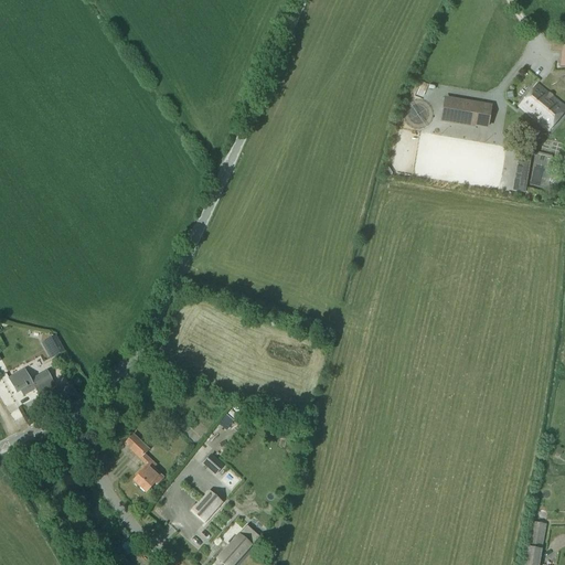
[(548,132),(564,112),(564,110),(564,106),(537,83),(518,107),(548,132)]
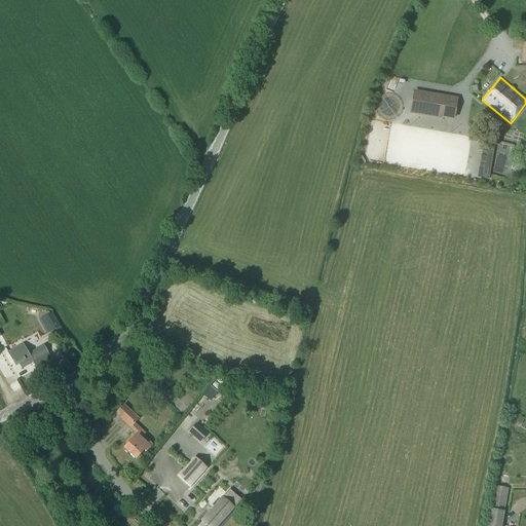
[(453,119),(456,100),(414,92),(411,113),(442,118),(442,117),(453,119)]
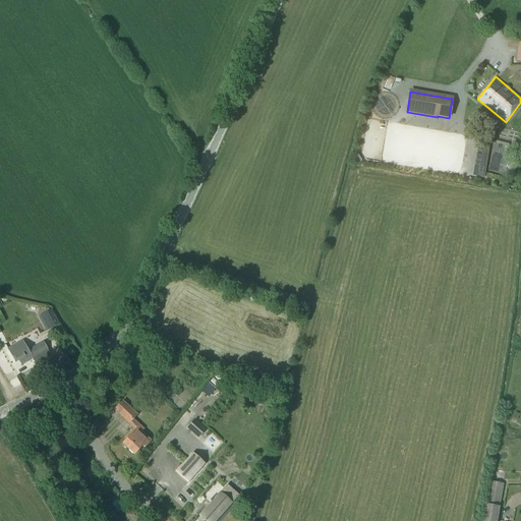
[(487,155),(488,148),(477,146),(476,153),(487,155)]
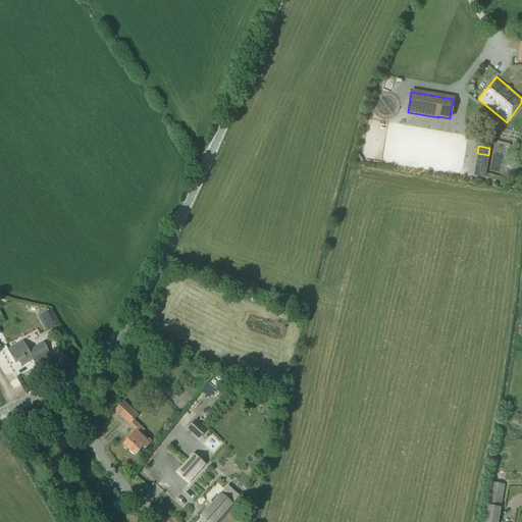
[(59,325),(51,311),(43,316),(50,329),(59,325)]
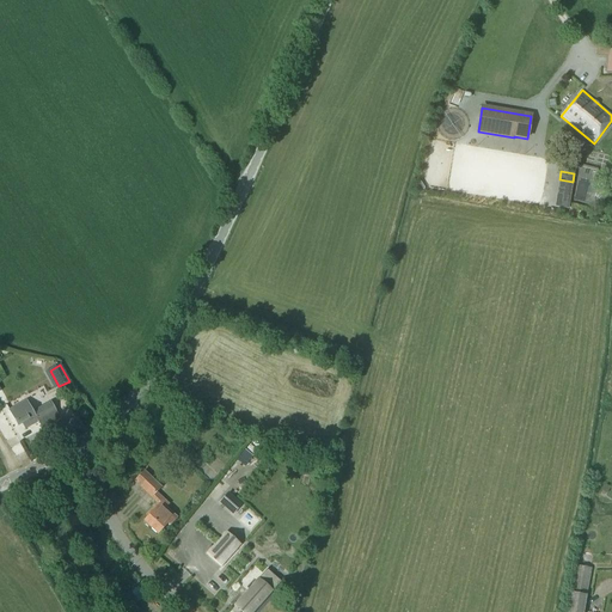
[(50,403),(31,412),(25,402),(10,411),(18,426),(22,423),(25,428),(37,421),(42,430),(60,420),(50,403)]
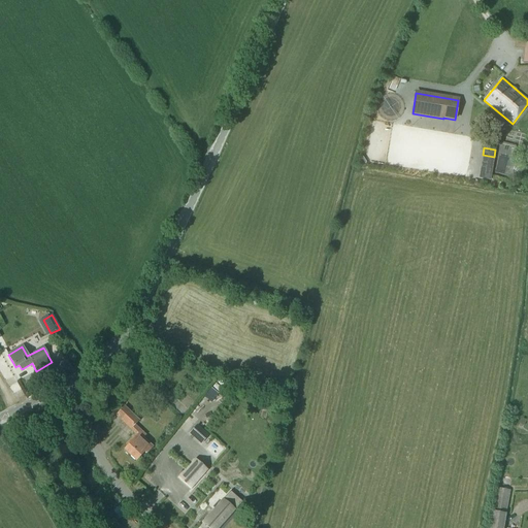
[(71,368),(65,359),(59,362),(64,372),(71,368)]
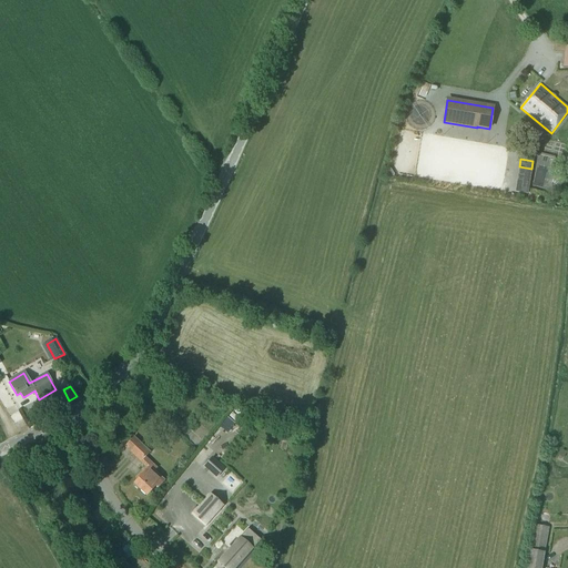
[(169,394),(162,405),(172,412),(174,408),(178,403),(179,401),(169,394)]
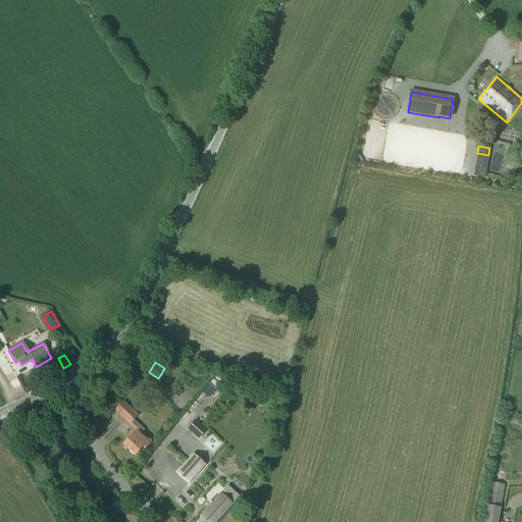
[(121,404),(114,411),(135,430),(124,440),(125,442),(122,445),(135,456),(143,448),(144,449),(151,441),(142,433),(144,430),(134,420),(138,416),(123,402),(121,404)]
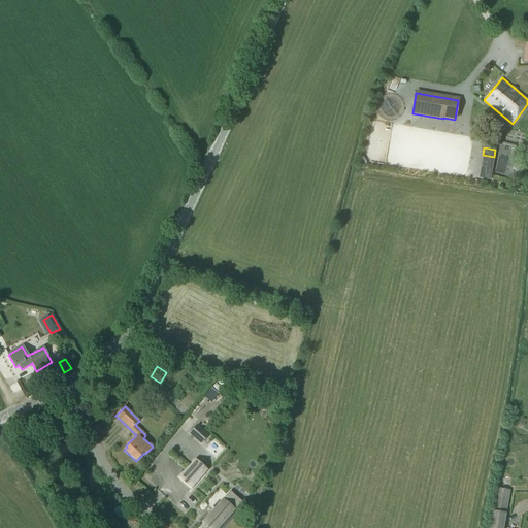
[(200,444),(208,435),(197,426),(190,434),(200,444)]
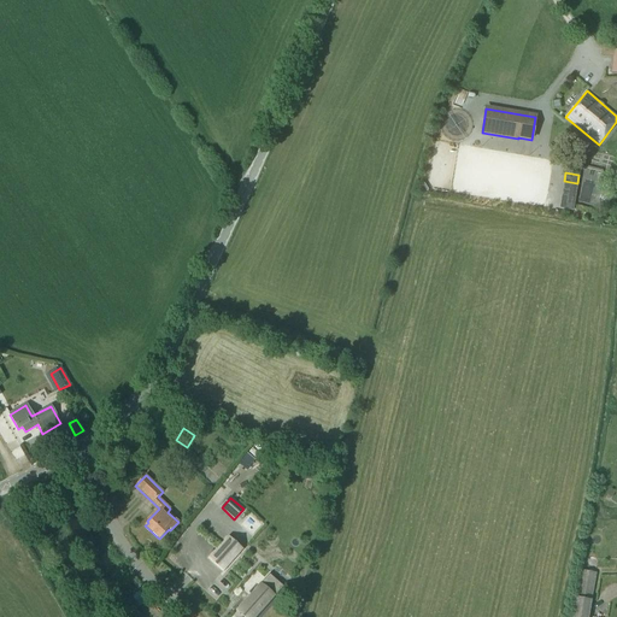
[(242,551),(228,538),(210,558),(223,571),(242,551)]
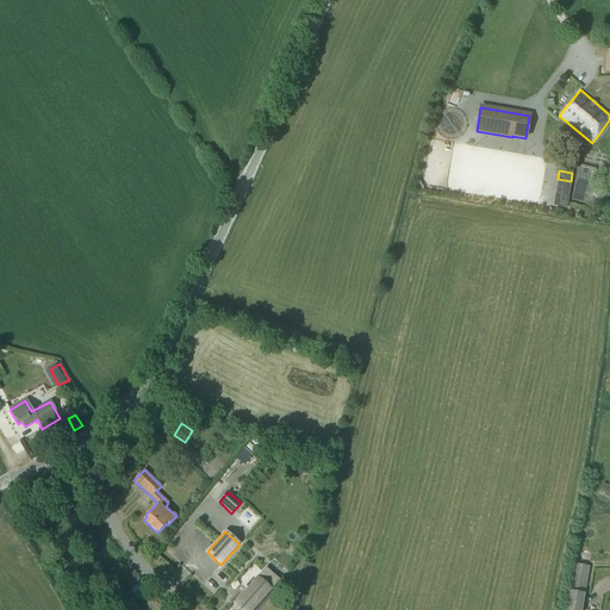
[(580,609),(589,567),(573,565),(565,609),(580,609)]
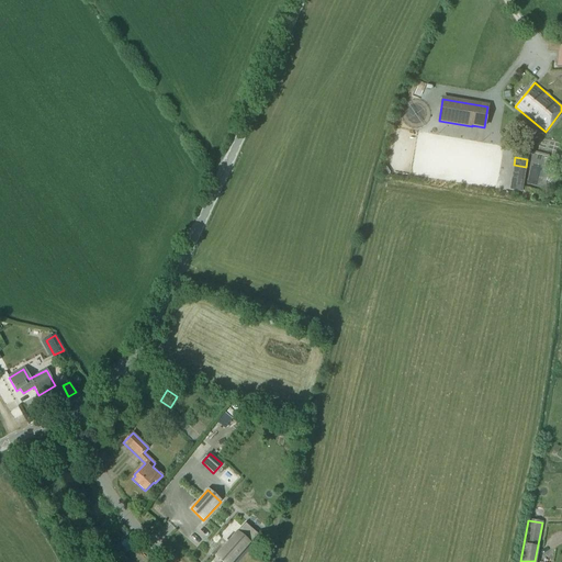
[(222,561),(233,561),(258,535),(245,524),(215,555),(222,561)]
